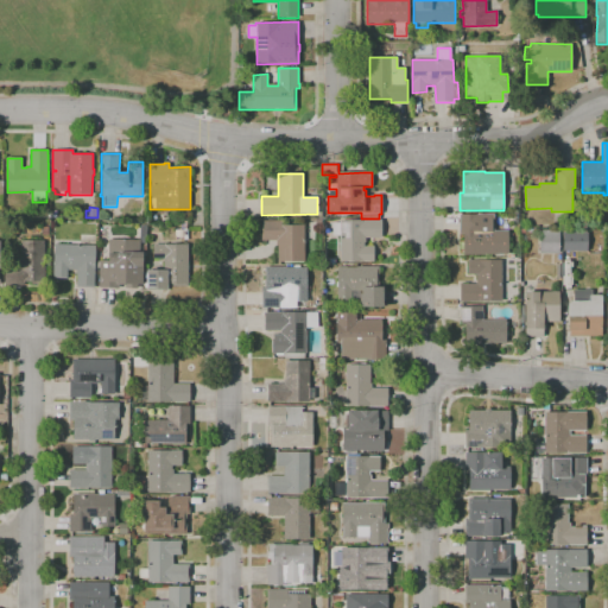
[(187,226),(181,226),(182,220),(179,220),(181,211),(189,213),(187,226)]
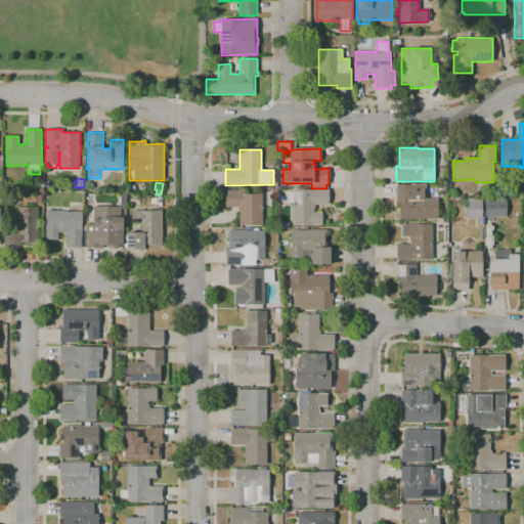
[(422,221),(422,219),(418,219),(400,219),(399,203),(396,203),(396,185),(426,184),(426,200),(437,200),(438,219),(434,219),(434,221),(422,221)]
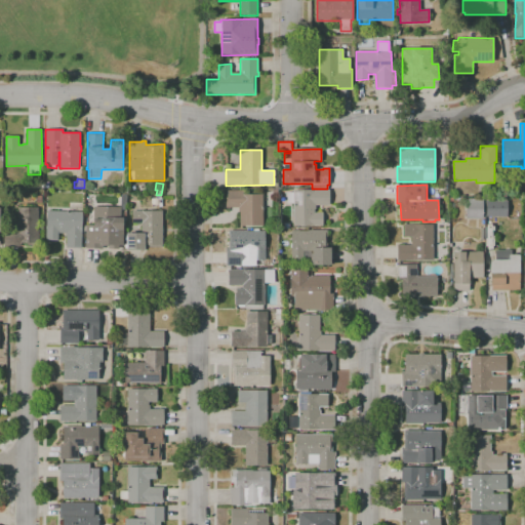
[(240,227),(240,211),(238,211),(238,207),(226,207),(226,191),(244,190),(244,195),(263,195),(263,226),(240,227)]
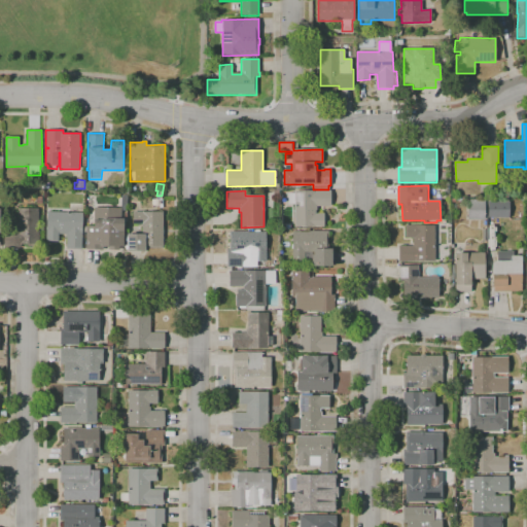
[(314,226),(295,226),(294,204),(288,204),(288,194),(294,194),(294,191),(314,190),(330,190),(330,206),(316,206),(316,210),(316,214),(324,213),(324,226),(314,226)]
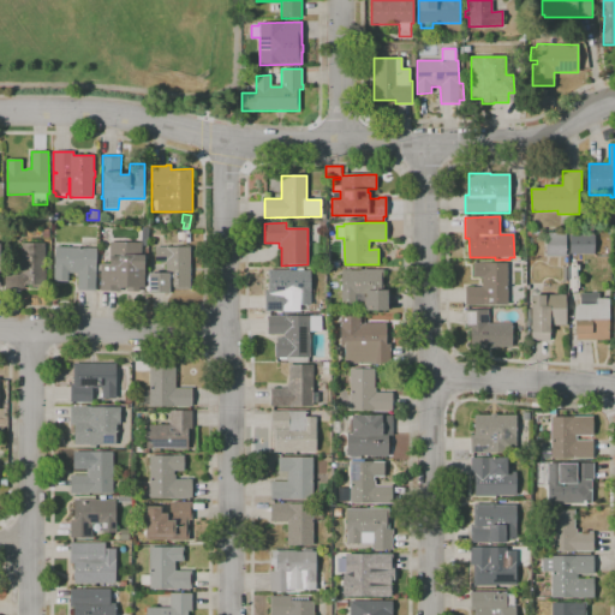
[(566,257),(545,257),(545,236),(566,236),(566,257)]
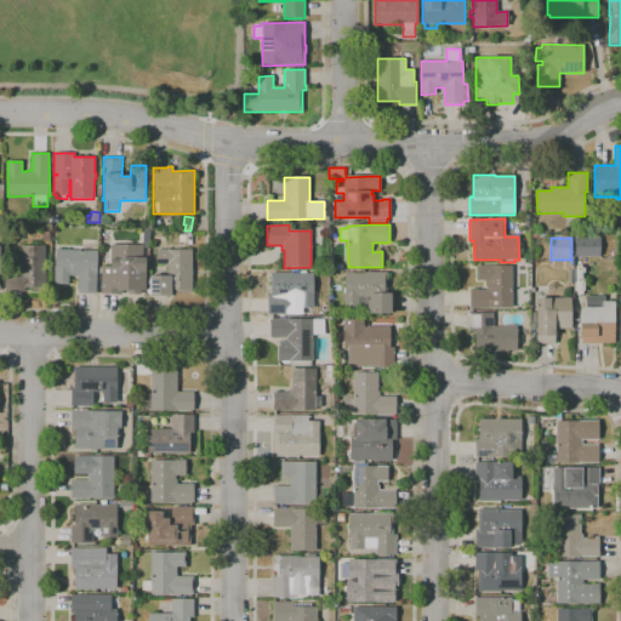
[(599,257),(576,256),(576,238),(600,238),(599,257)]
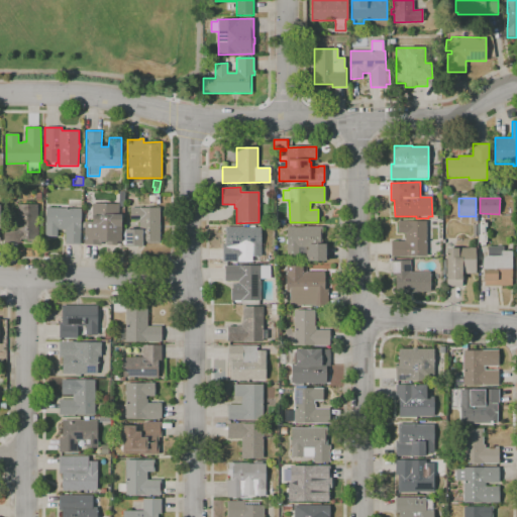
[(116,245),(107,245),(108,242),(101,242),(101,245),(84,244),(84,227),(83,227),(83,223),(84,223),(84,221),(92,221),(92,219),(90,219),(91,216),(92,216),(92,204),(119,205),(119,214),(122,215),(121,242),(117,241),(116,245)]
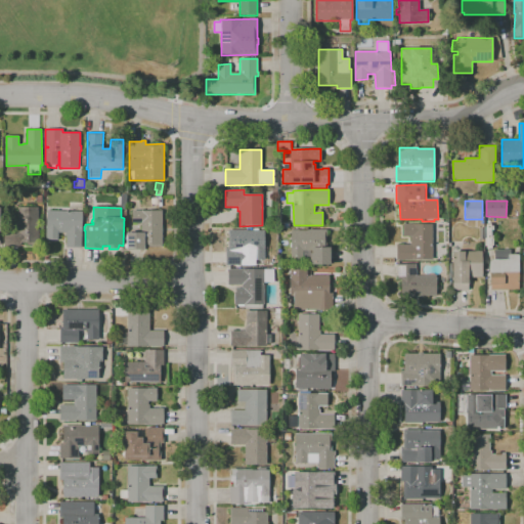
[(20,247),(4,247),(4,229),(9,229),(9,220),(18,220),(18,208),(39,208),(39,243),(37,243),(37,246),(29,246),(29,243),(20,243),(20,247)]
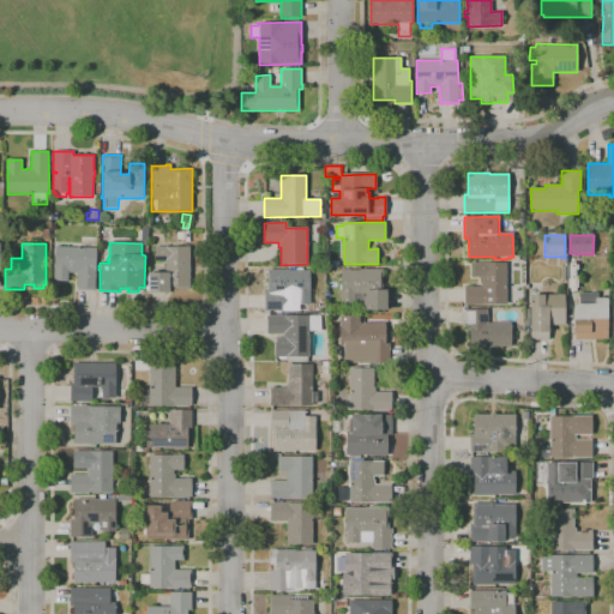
[(169,293),(149,293),(149,272),(164,272),(164,262),(155,262),(155,247),(190,246),(190,288),(169,288),(169,293)]
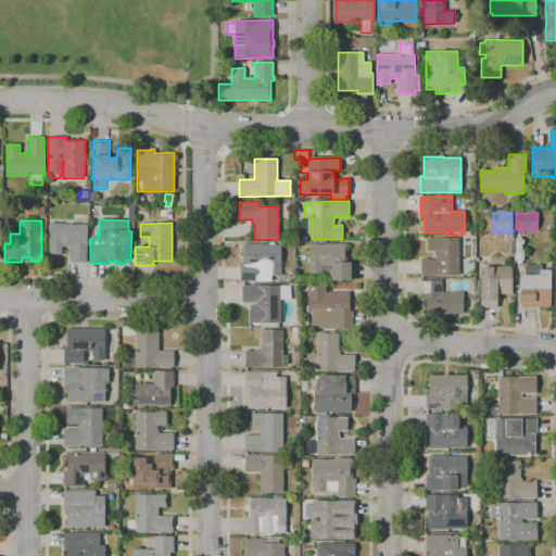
[(86,263),(70,263),(70,248),(62,248),(62,255),(49,254),(50,224),(87,225),(86,263)]
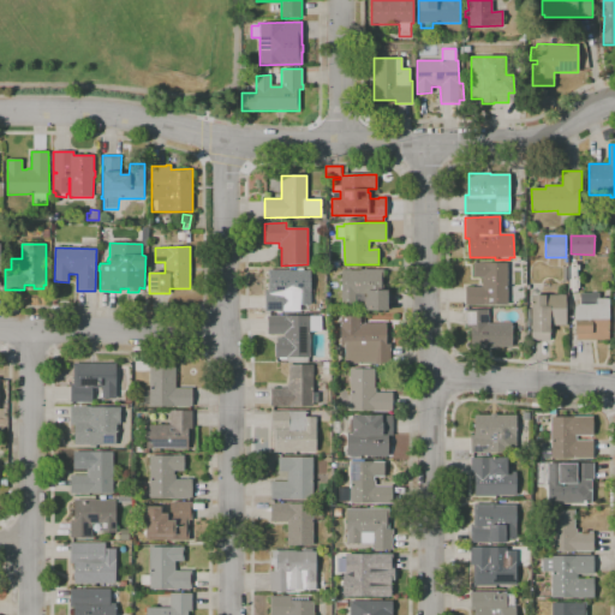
[(507,305),(465,305),(465,287),(482,287),(482,278),(473,278),(473,263),(507,263),(507,305)]
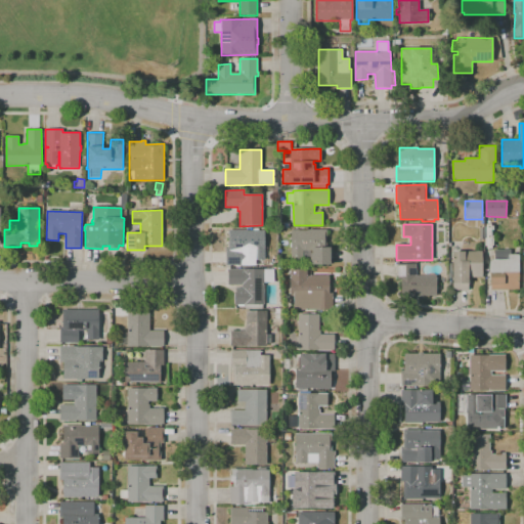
[(331,265),(310,265),(310,259),(303,259),(303,260),(291,260),(291,230),(308,230),(308,229),(326,229),(326,248),(331,248),(331,265)]
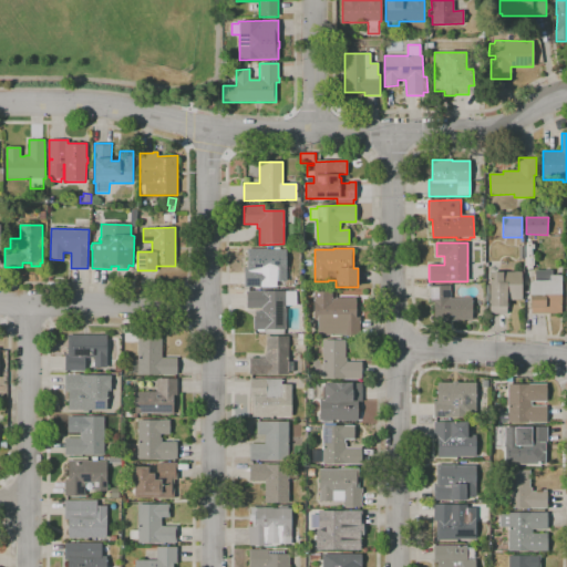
[(290,287),(244,287),(244,268),(247,268),(247,249),(286,249),(286,267),(290,267),(290,287)]
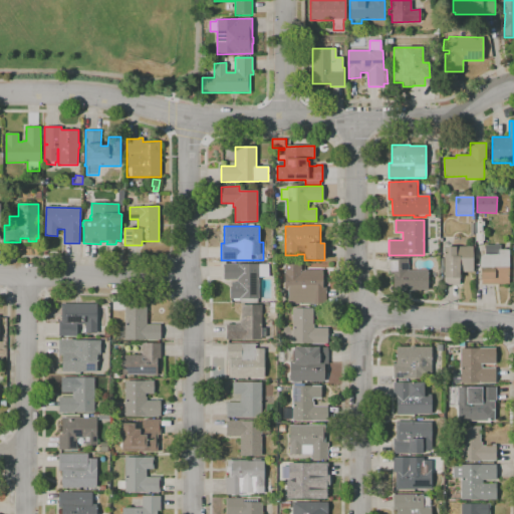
[(508,284),(480,284),(480,255),(485,255),(485,245),(500,245),(500,249),(508,249),(508,284)]
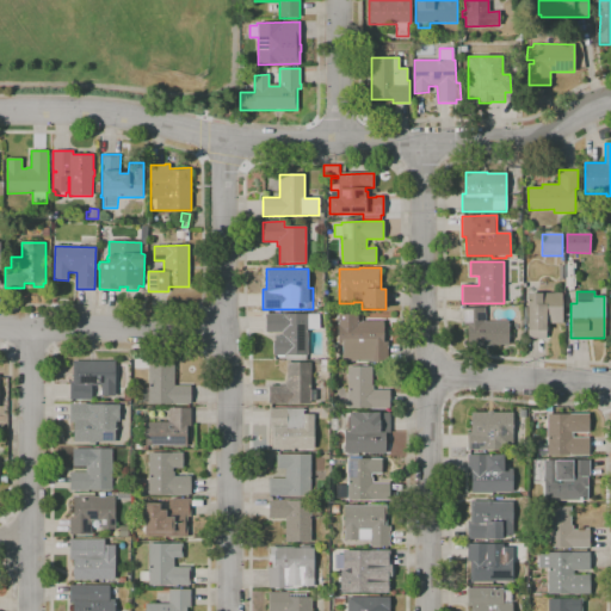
[(529,339),(529,331),(528,331),(528,294),(542,294),(562,294),(562,323),(547,323),(547,331),(545,331),(545,339),(529,339)]
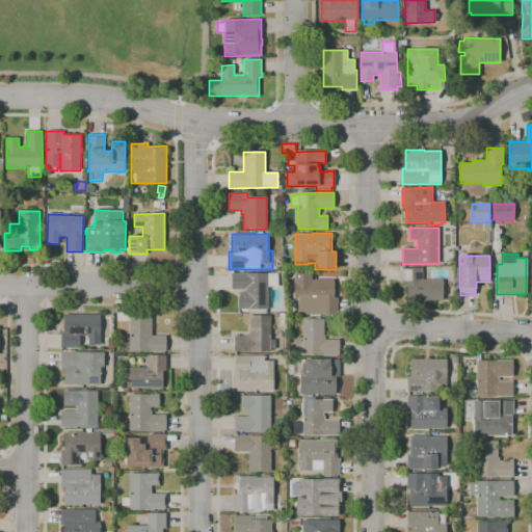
[(444,300),(406,301),(406,286),(403,286),(403,268),(423,268),(423,281),(443,280),(444,300)]
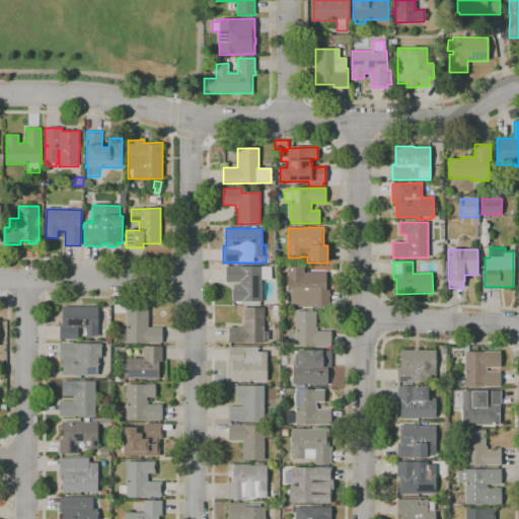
[(329,307),(291,307),(291,293),(288,293),(288,266),(304,266),(304,273),(325,273),(325,291),(329,291),(329,307)]
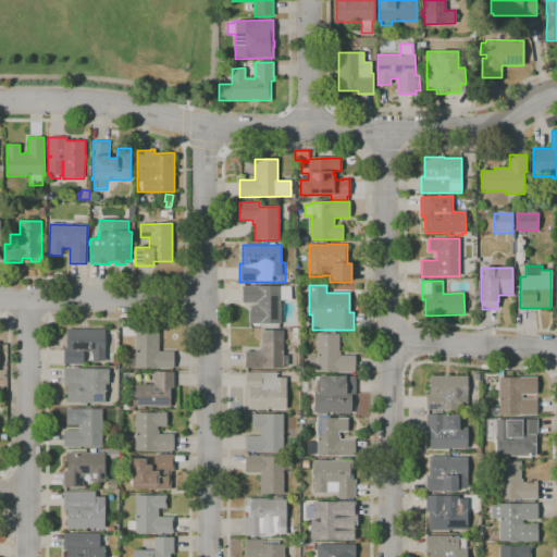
[(279,329),(261,329),(261,324),(249,324),(249,310),(250,310),(250,306),(257,306),(257,302),(242,302),(242,286),(291,286),(291,300),(280,300),(280,324),(279,324),(279,329)]
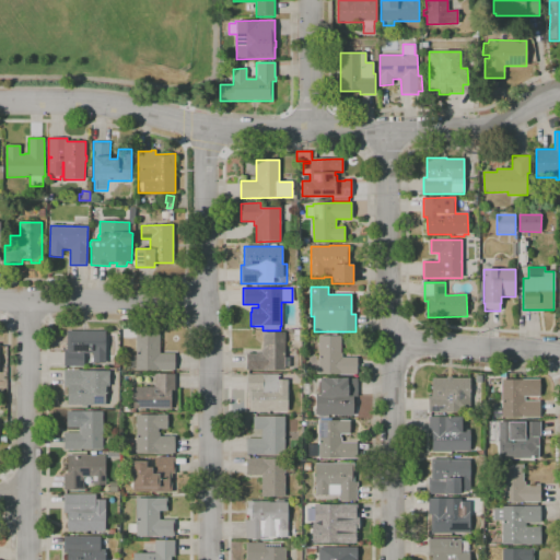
[(63,366),(63,350),(67,350),(67,331),(105,330),(105,363),(92,363),(92,365),(83,365),(83,366),(63,366)]
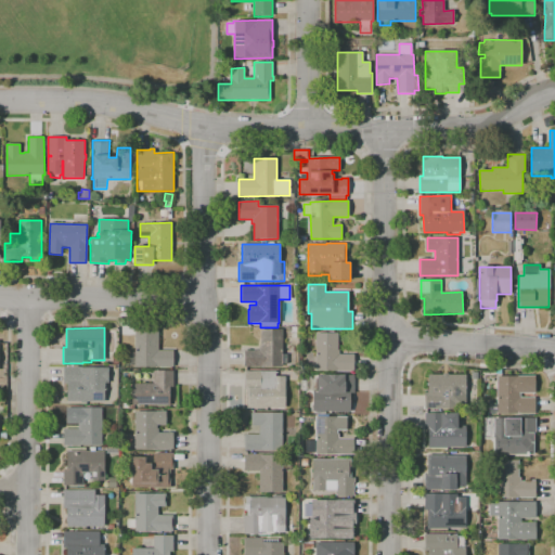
[(173,366),(136,368),(136,365),(127,365),(126,352),(136,352),(136,330),(157,330),(158,351),(172,351),(173,366)]
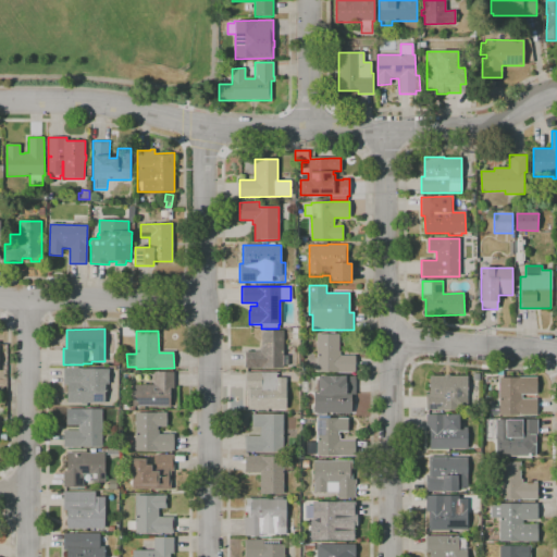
[(283,369),(245,368),(245,351),(260,351),(260,347),(261,347),(261,331),(283,331),(283,356),(287,356),(287,366),(283,366),(283,369)]
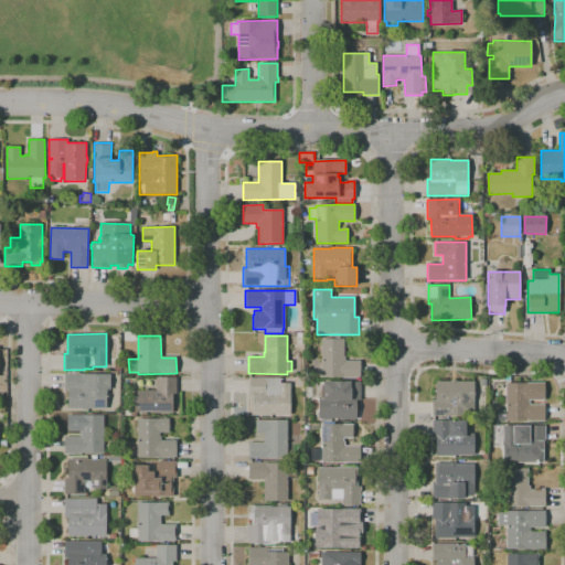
[(343,377),(321,377),(321,340),(345,339),(345,361),(360,361),(360,376),(343,377)]
